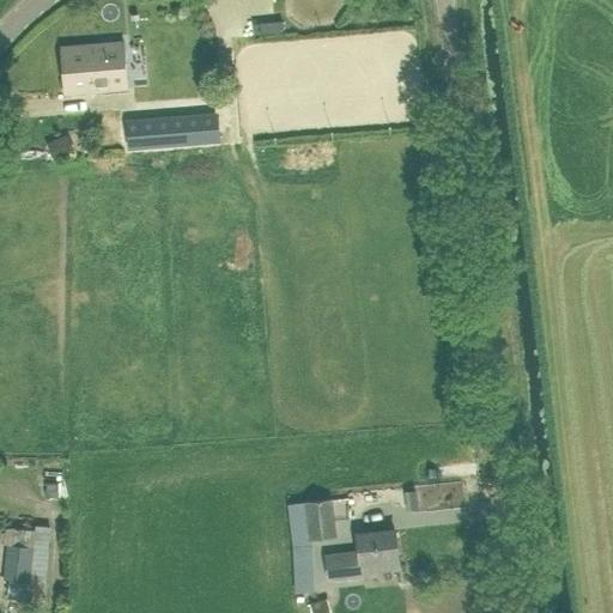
[(126,87),(121,40),(61,46),(66,93),(126,87)]
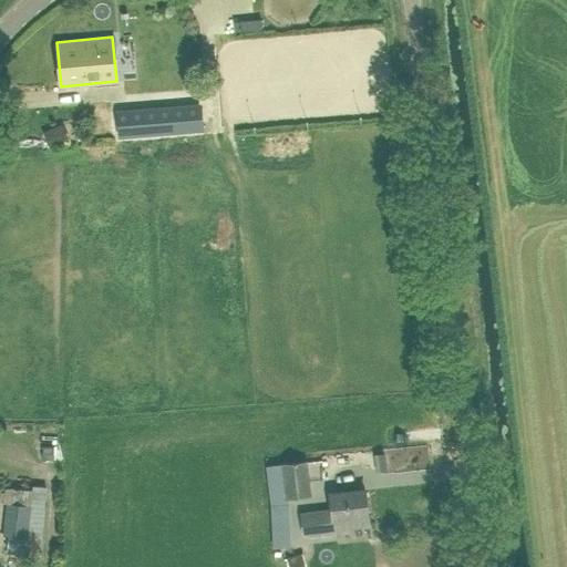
[(200,110),(117,116),(119,137),(203,131),(200,110)]
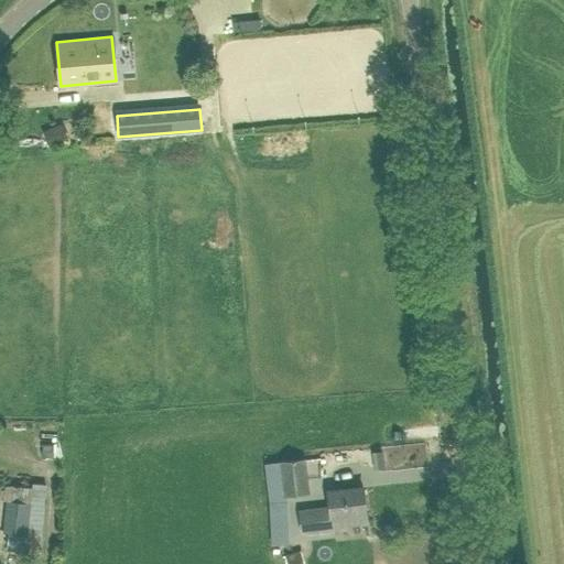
[(282,496),(310,494),(305,457),(266,464),(268,481),(280,479),(282,496)]
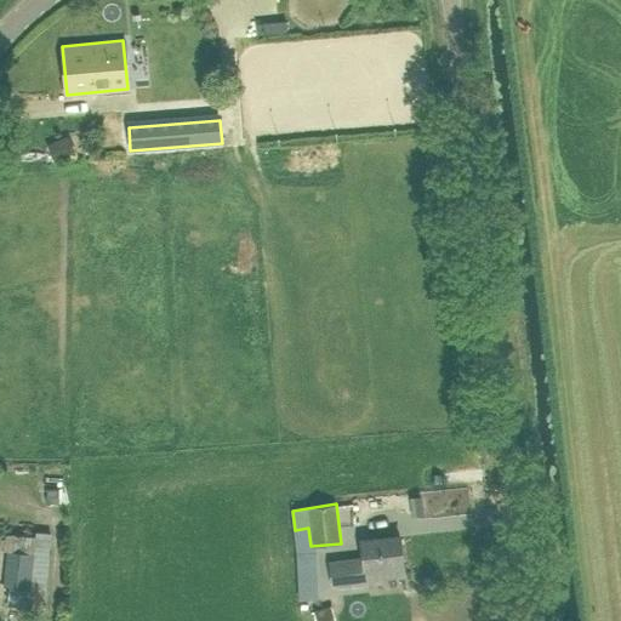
[(34,553),(46,554),(49,529),(36,529),(34,553)]
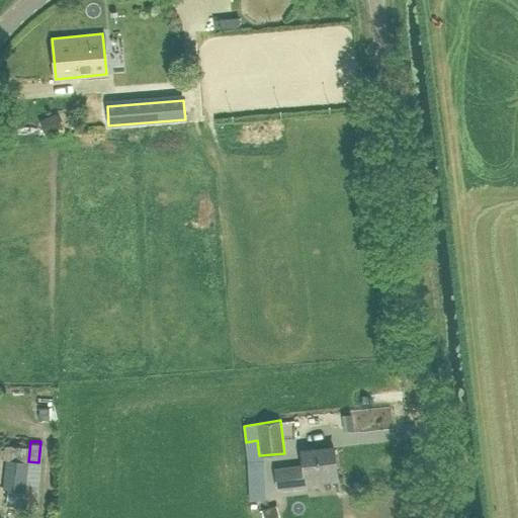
[(306,486),(306,483),(337,479),(333,446),(300,450),(303,464),(274,468),(277,489),(306,486)]
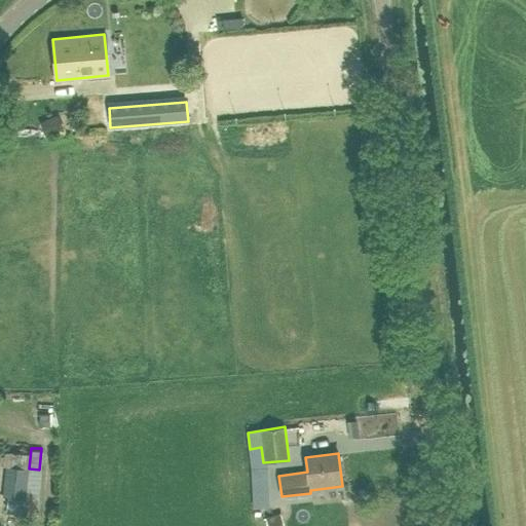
[(7,497),(25,499),(26,499),(29,468),(5,466),(1,496),(7,497)]
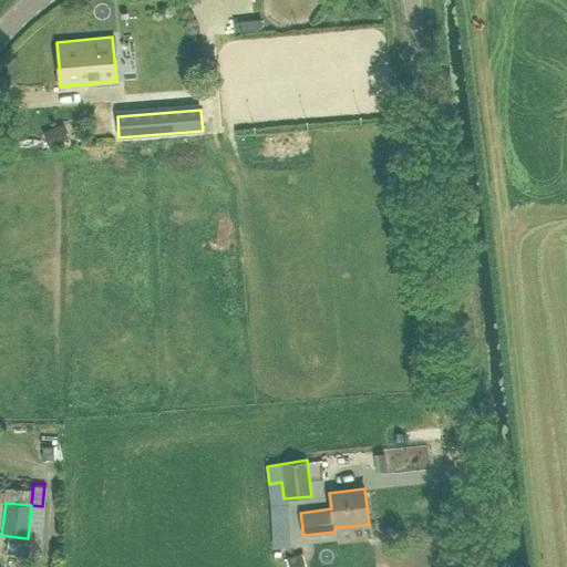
[(27,538),(8,536),(6,549),(26,552),(27,538)]
